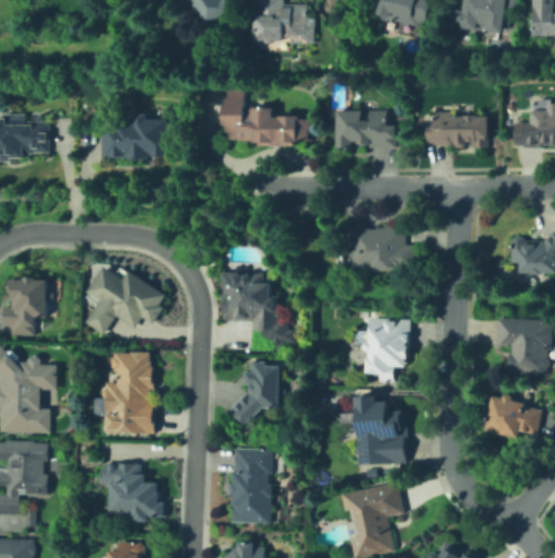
[(229,0),(233,4),(207,24),(188,0),(229,0)]
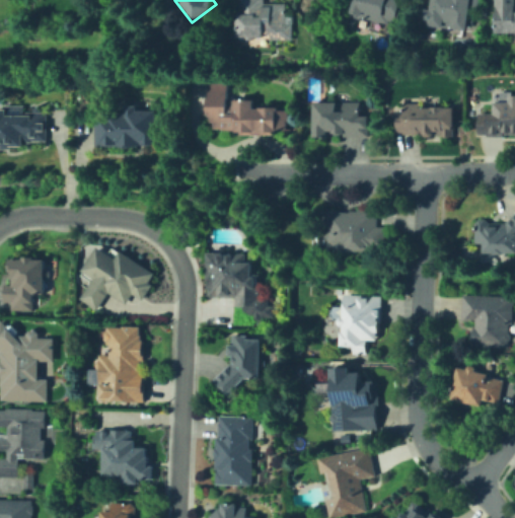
[(281,4),(281,24),(292,24),(292,41),(269,41),(269,35),(236,34),(236,0),(264,0),(264,4),(281,4)]
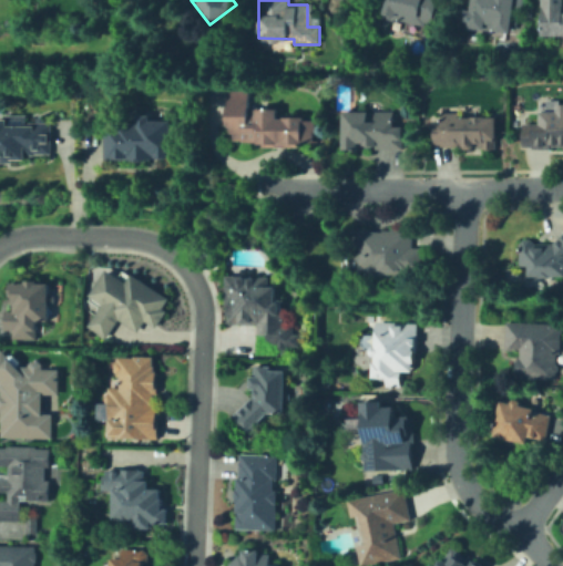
[(387,0),(436,0),(432,27),(385,20),(387,0)]
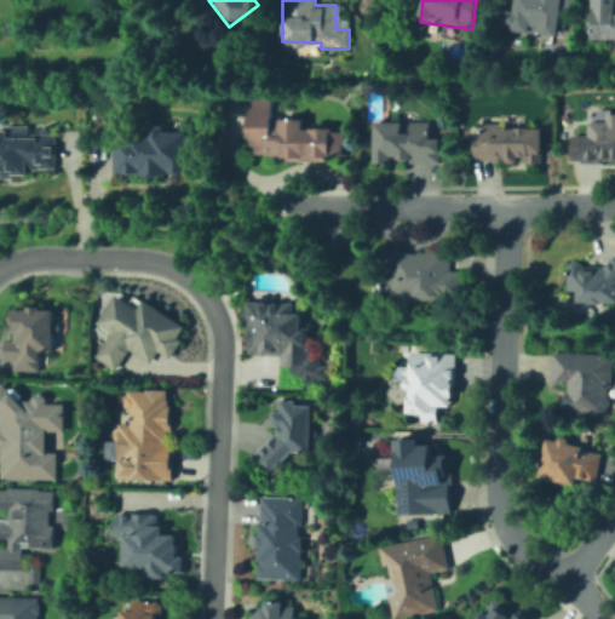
[(568,0),(565,15),(559,13),(555,38),(506,28),(510,0),(568,0)]
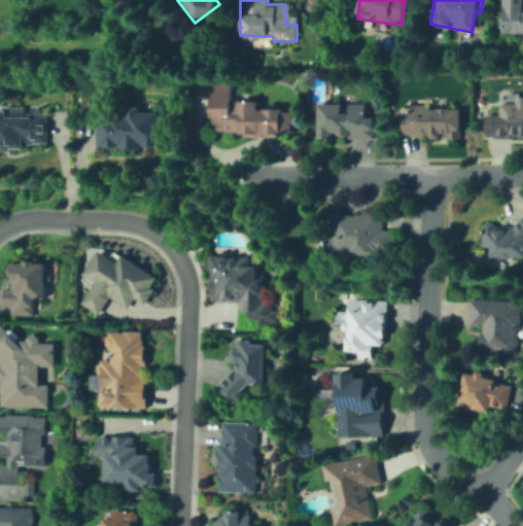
[(522,0),(522,34),(501,34),(501,0),(522,0)]
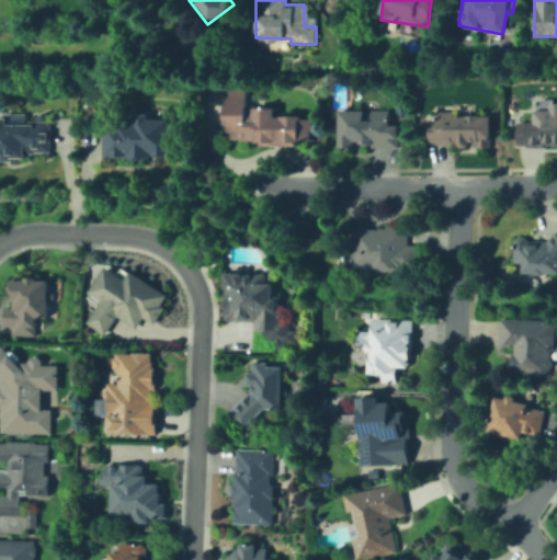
[(270,110),(270,117),(308,117),(308,143),(280,143),(280,146),(268,146),(268,143),(225,143),(225,91),(242,91),(242,110),(270,110)]
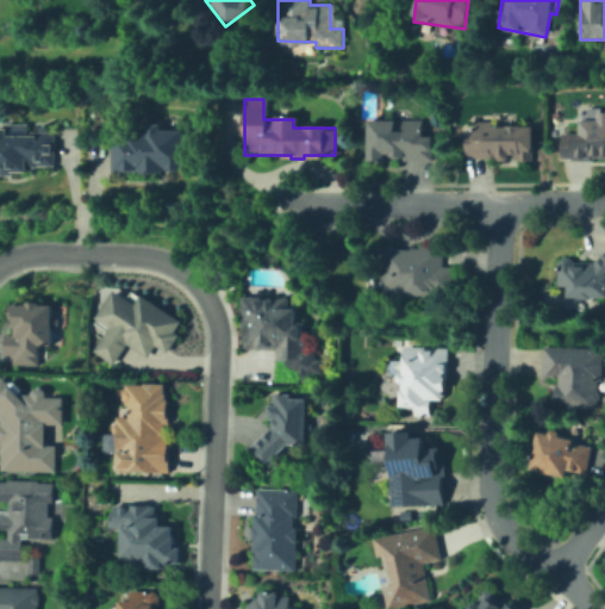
[(604,157),(593,157),(593,165),(557,165),(557,135),(578,135),(578,125),(594,125),(594,112),(604,112),(604,157)]
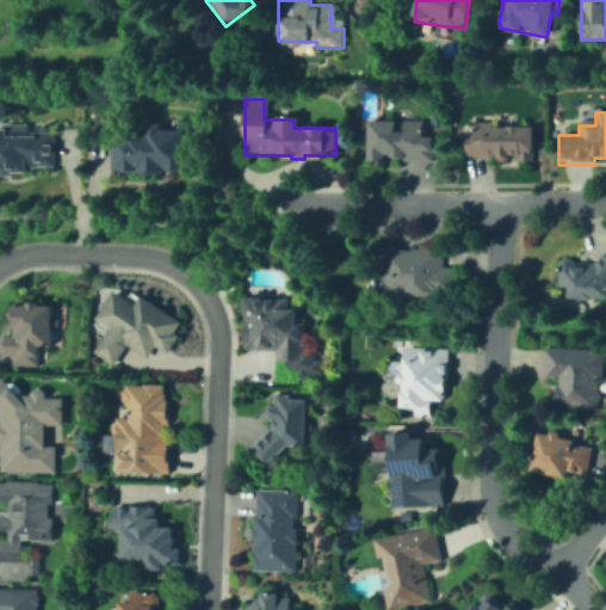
[(416,119),(416,145),(430,145),(430,160),(404,160),(404,149),(390,149),(390,160),(366,160),(366,123),(403,123),(403,119),(416,119)]
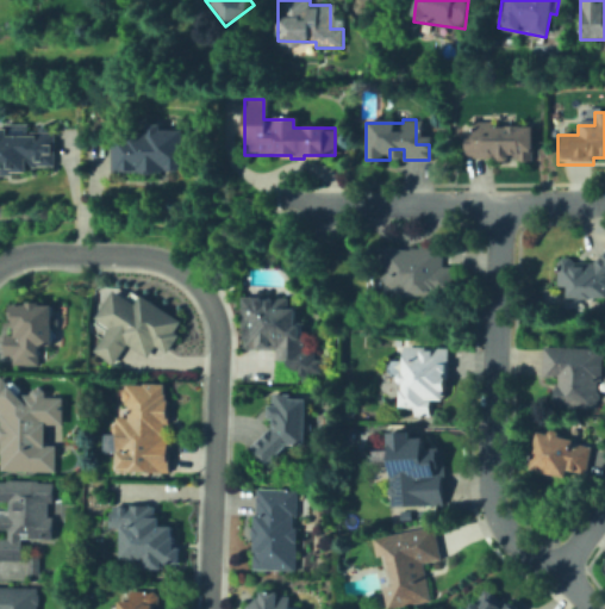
[(519,142),(519,153),(507,153),(507,159),(465,159),(465,145),(471,145),(471,124),(529,125),(529,142),(519,142)]
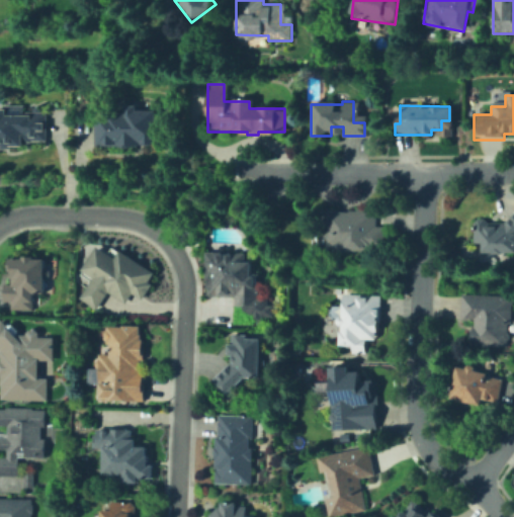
[(141,112),(141,115),(152,115),(151,146),(110,145),(110,141),(99,141),(99,144),(94,144),(94,118),(111,118),(111,112),(141,112)]
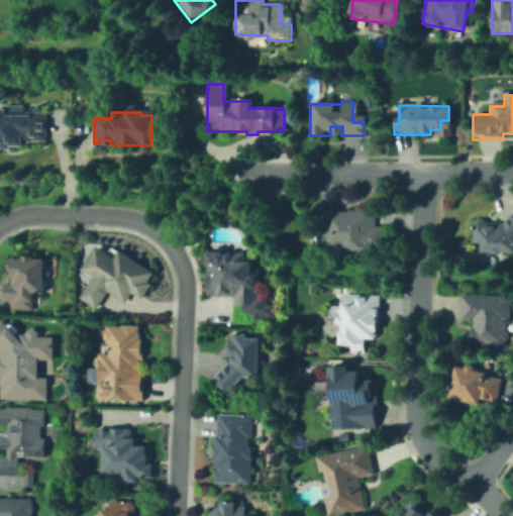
[(46,143),(0,143),(0,114),(46,114),(46,143)]
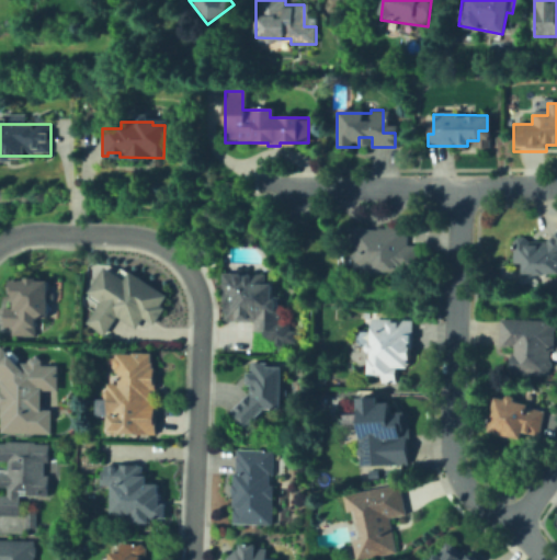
[(405,228),(405,250),(411,250),(411,252),(404,260),(404,274),(357,274),(357,264),(351,264),(351,228),(405,228)]
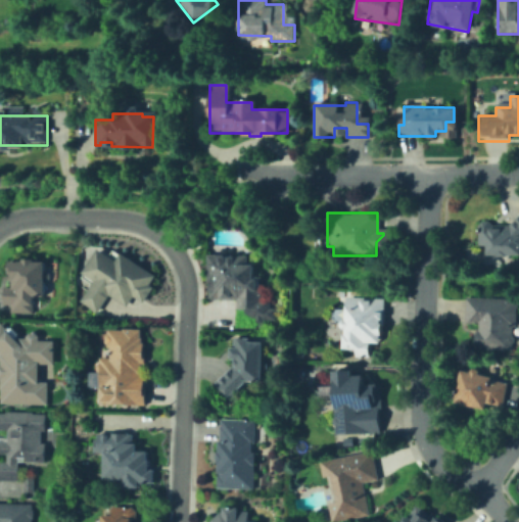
[(475,225),(509,224),(518,212),(518,237),(516,241),(516,252),(509,253),(509,262),(494,263),(493,251),(483,252),(483,246),(475,247),(475,225)]
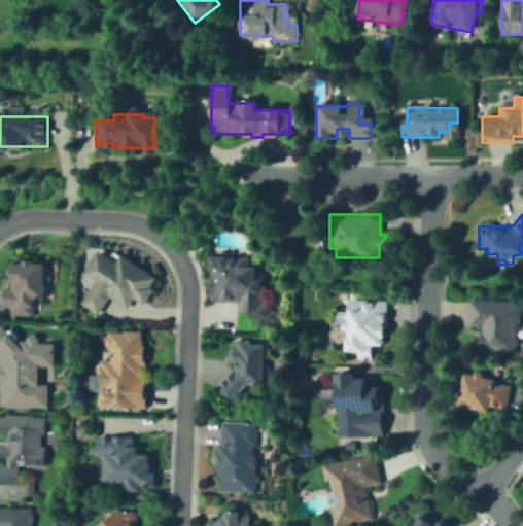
[(113,252),(157,280),(141,304),(133,299),(125,310),(108,299),(97,316),(78,304),(91,284),(80,278),(97,252),(108,259),(113,252)]
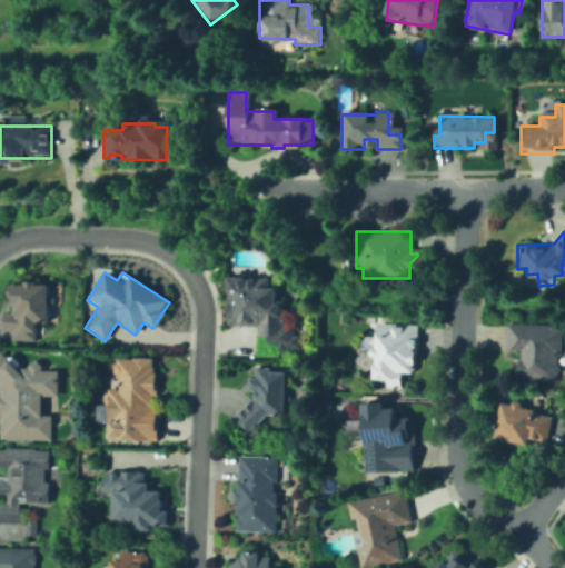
[(224,322),(224,276),(269,276),(269,307),(276,307),(276,325),(291,325),(291,339),(297,339),(297,352),(254,352),(254,322),(224,322)]
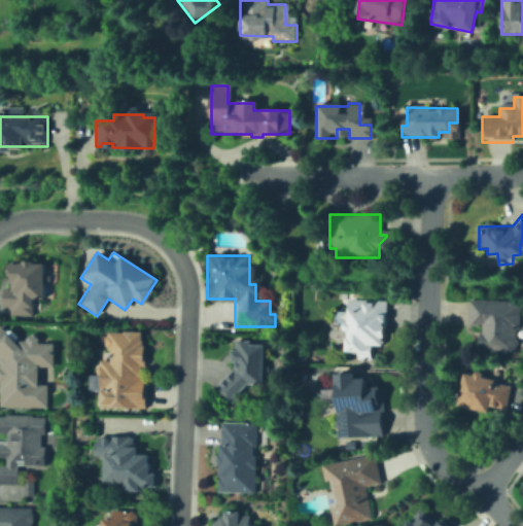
[(48,272),(47,284),(42,283),(41,295),(28,302),(27,315),(9,314),(2,306),(3,290),(9,290),(11,265),(41,267),(40,271),(48,272)]
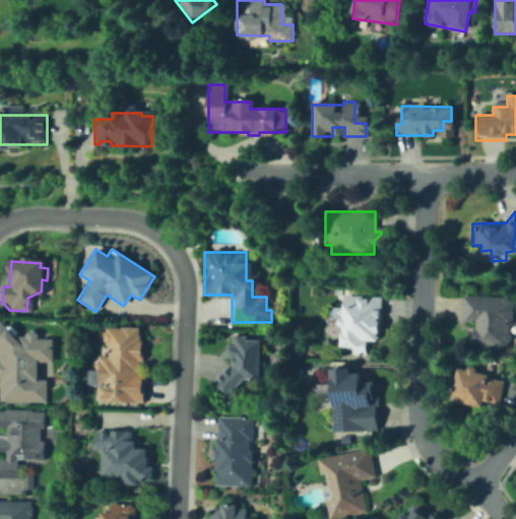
[(336,344),(344,288),(356,290),(355,296),(380,300),(374,334),(372,334),(371,344),(355,342),(355,347),(336,344)]
